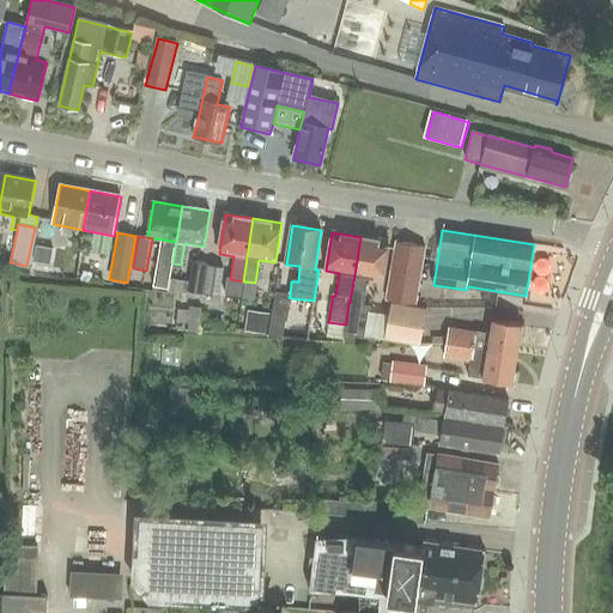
[(365,278),(382,280),(389,241),(360,237),(354,275),(365,278)]
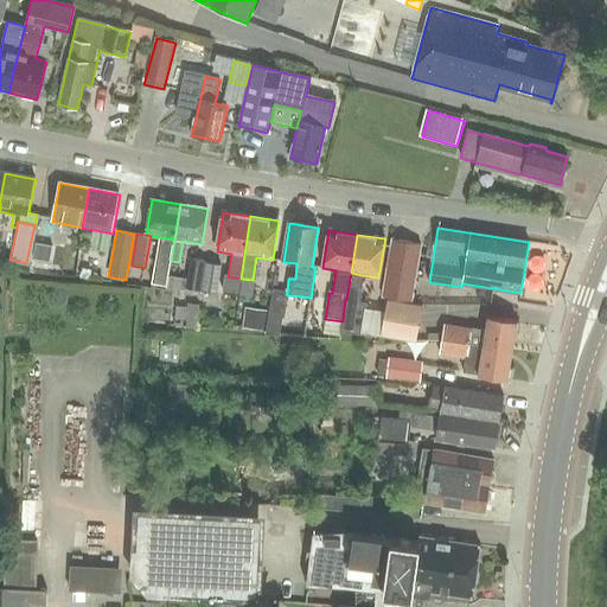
[(166,288),(171,261),(174,240),(161,237),(153,287),(166,288)]
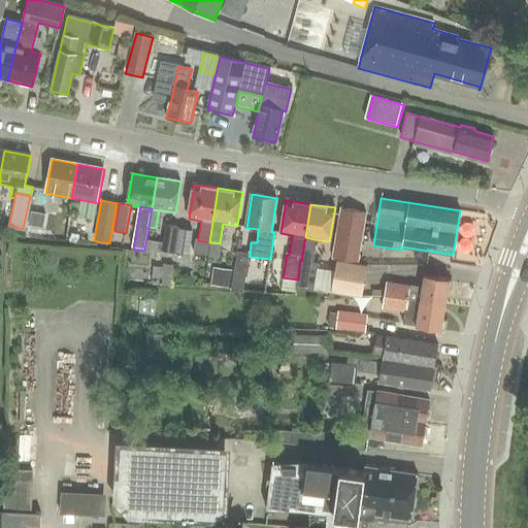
[(339,210),(332,260),(337,261),(349,262),(358,264),(366,215),(339,210)]
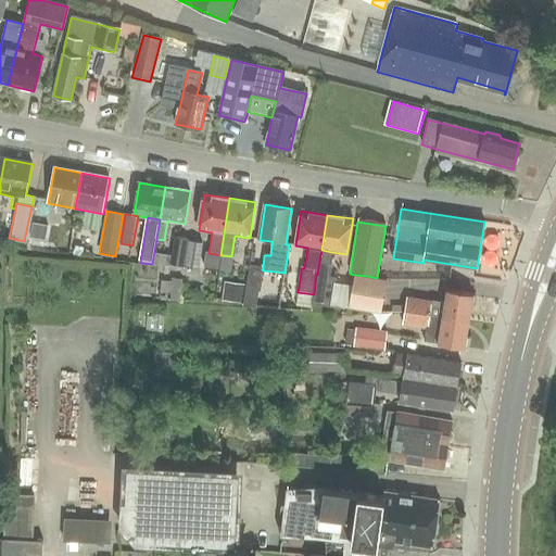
[(33,223),(29,238),(45,240),(48,226),(33,223)]
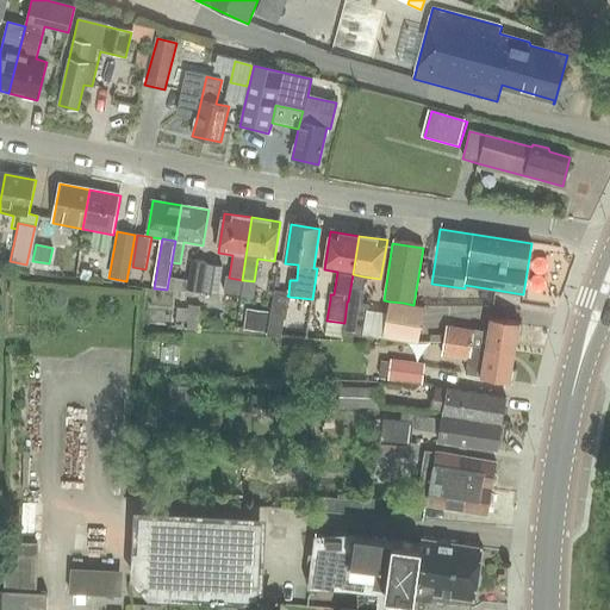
[(188,288),(204,291),(209,262),(209,261),(193,259),(188,288)]
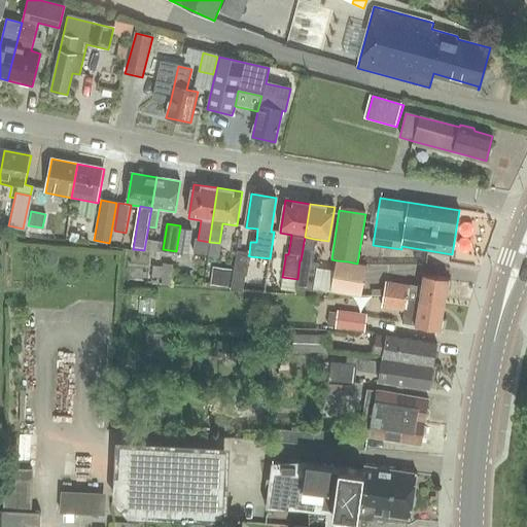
[(176,251),(189,253),(194,230),(180,226),(176,251)]
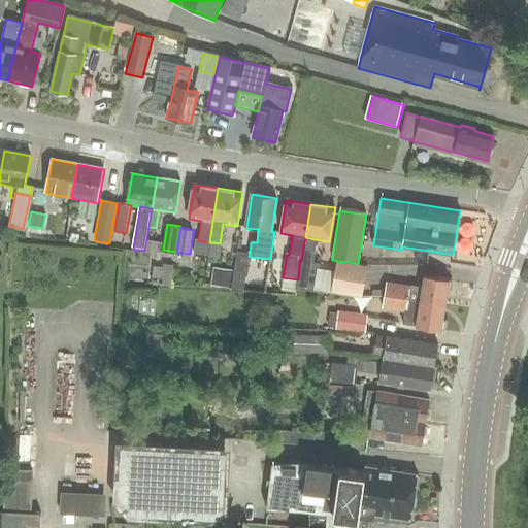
[(315,292),(319,264),(315,263),(318,243),(315,243),(315,239),(305,237),(301,261),(296,290),(315,292)]
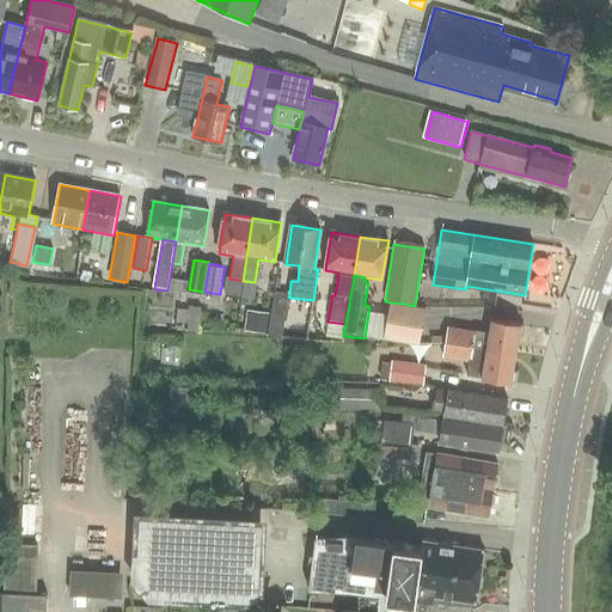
[(390,303),(384,338),(421,344),(426,308),(390,303)]
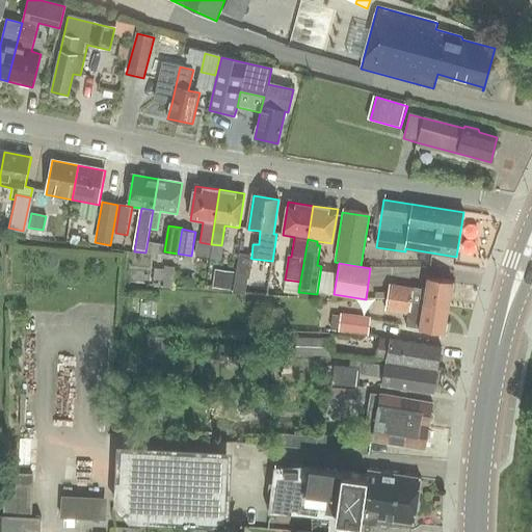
[(232,290),(234,272),(215,270),(213,288),(232,290)]
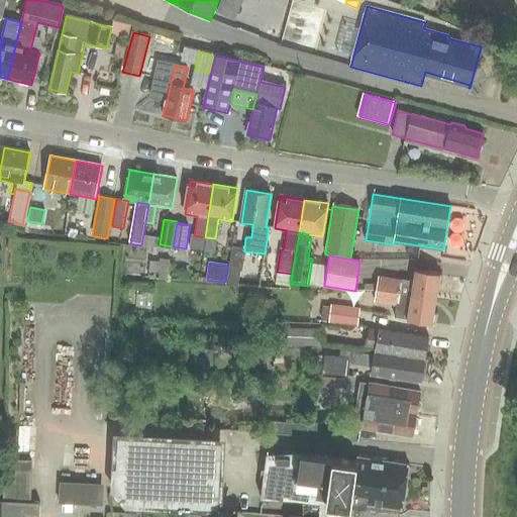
[(377,290),(436,299),(440,274),(415,270),(413,283),(379,277),(377,290)]
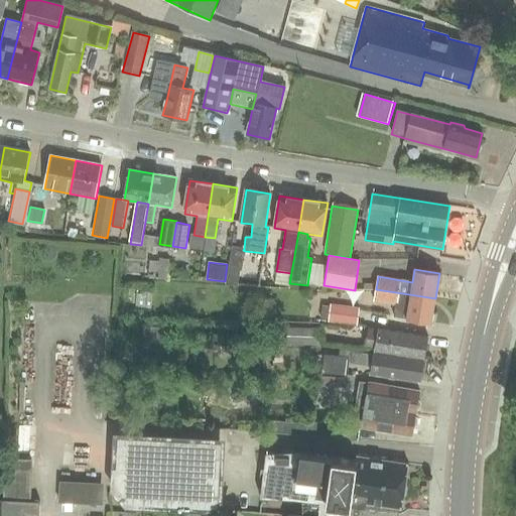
[(238,287),(240,272),(228,270),(226,285),(238,287)]
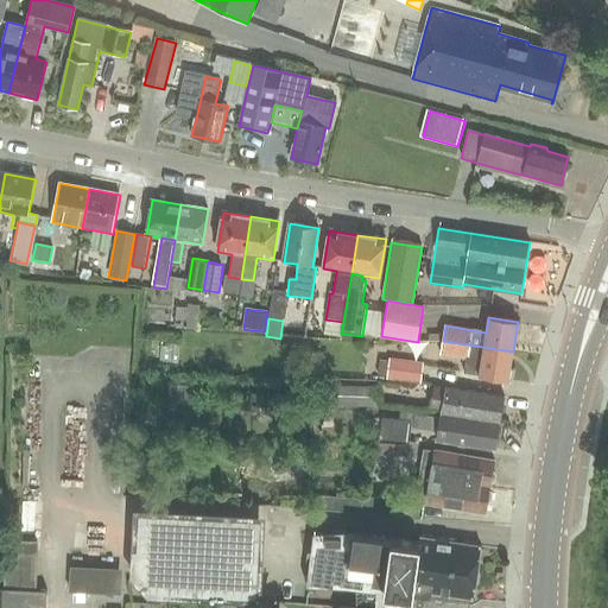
[(508,381),(513,352),(443,341),(441,356),(466,360),(464,374),(479,377),(508,381)]
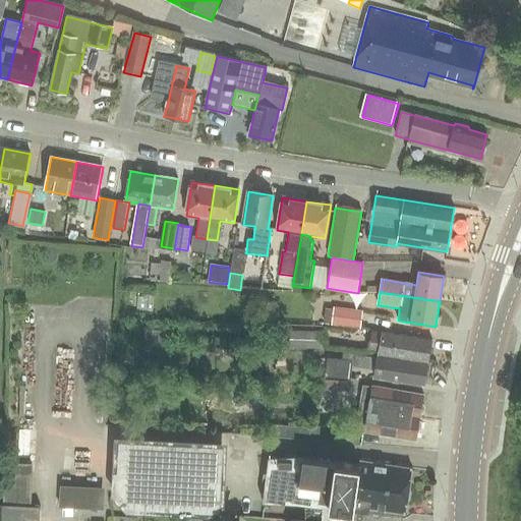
[(363,311),(334,307),(331,325),(360,329),(363,311)]
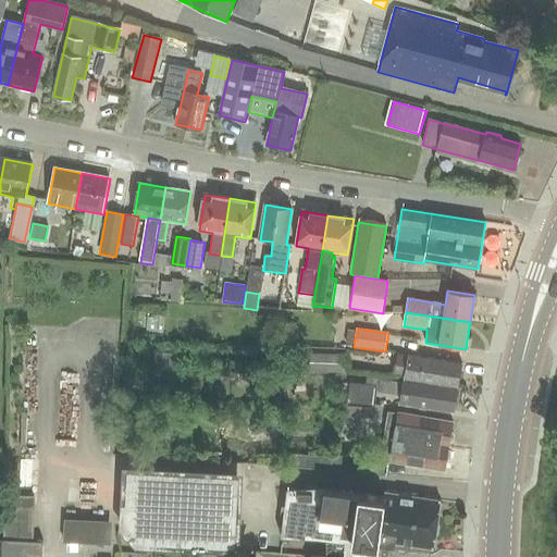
[(396,354),(393,374),(405,376),(405,380),(458,388),(462,364),(408,355),(408,356),(396,354)]
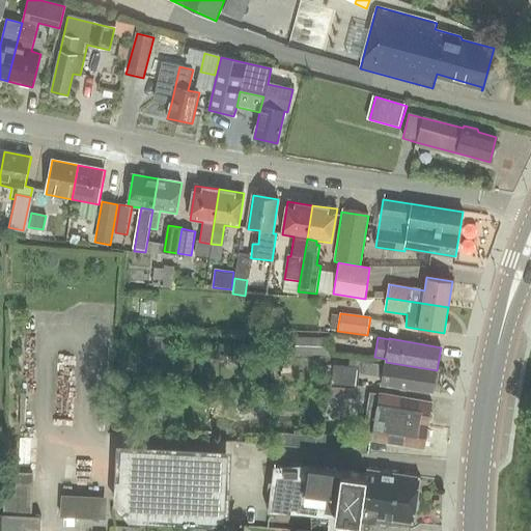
[(332,339),(297,338),(297,356),(331,357),(332,339)]
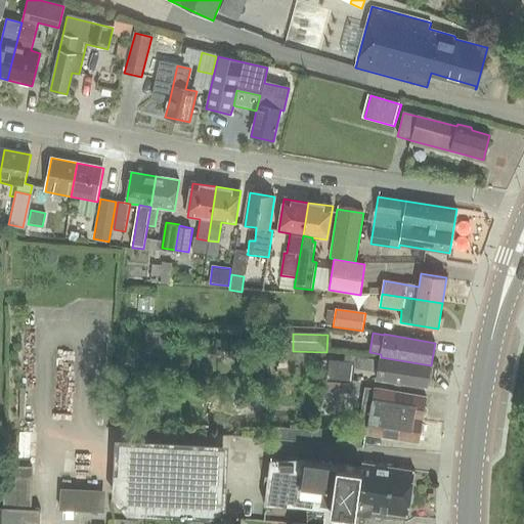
[(378,373),(377,380),(428,388),(431,365),(381,357),(380,360),(378,373)]
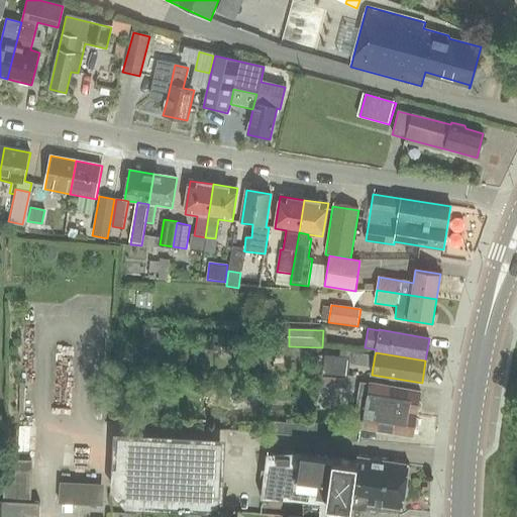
[(339,357),(322,355),(320,374),(343,377),(345,357),(339,357)]
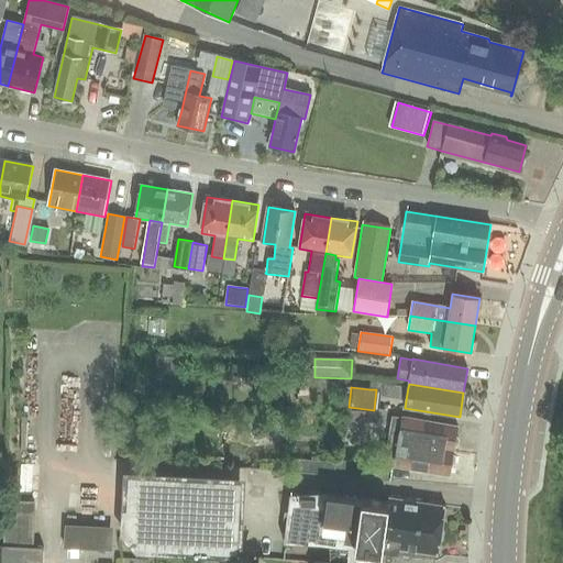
[(399,442),(453,451),(457,427),(403,418),(399,442)]
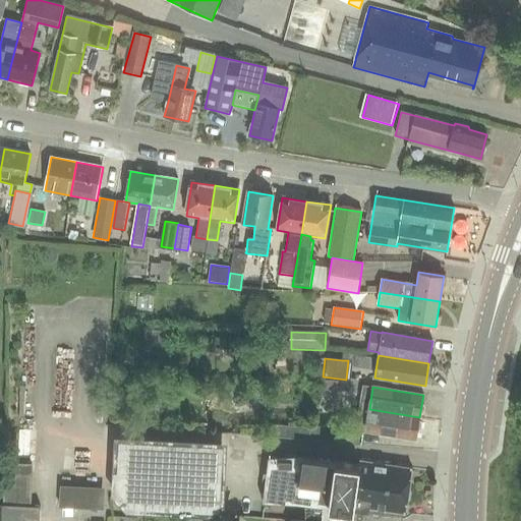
[(416,440),(419,417),(369,409),(365,431),(416,440)]
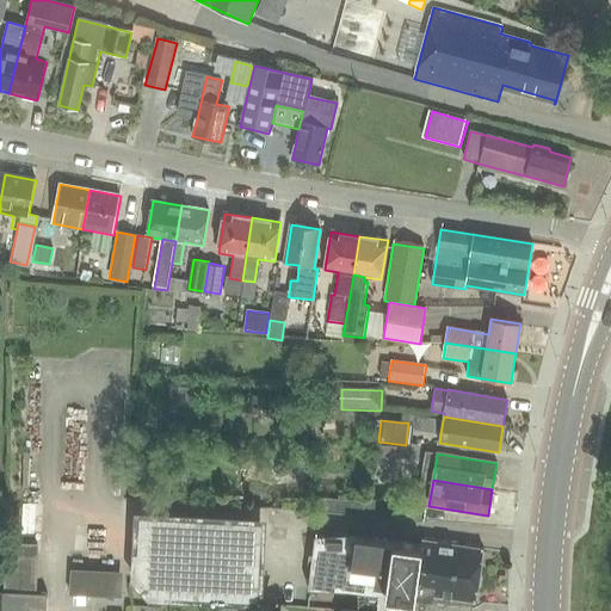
[(363,517),(364,503),(318,497),(315,511),(363,517)]
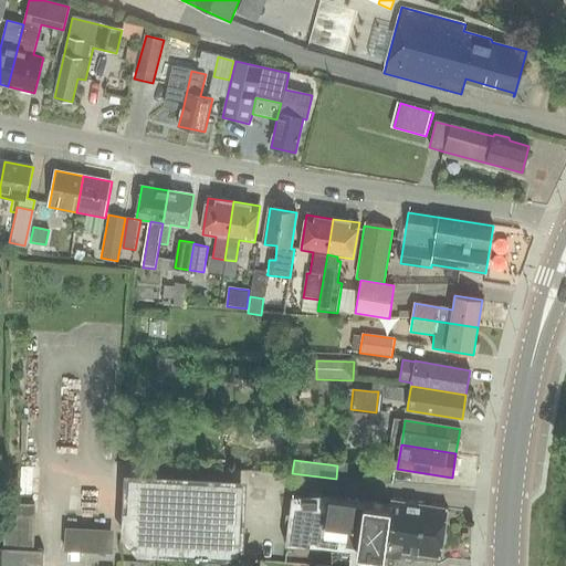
[(243,563),(248,481),(125,474),(122,540),(138,557),(243,563)]
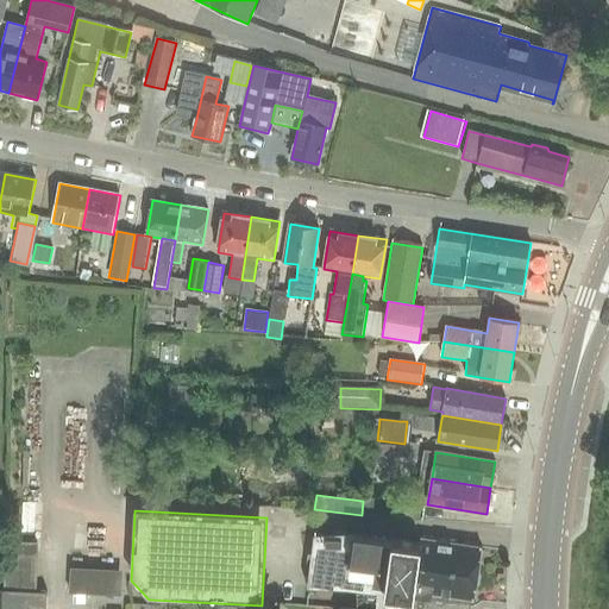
[(314,537),(308,588),(358,590),(377,592),(407,596),(413,596),(413,592),(418,565),(420,545),(355,535),(314,537)]
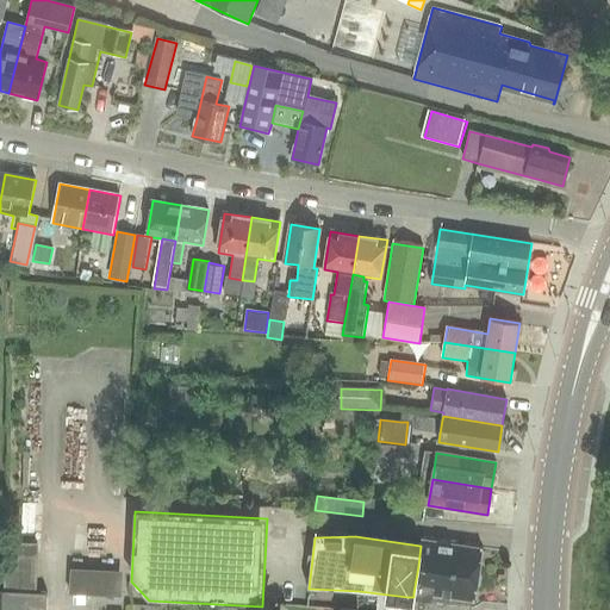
[(421,546),(418,566),(478,574),(481,548),(422,540),(421,546)]
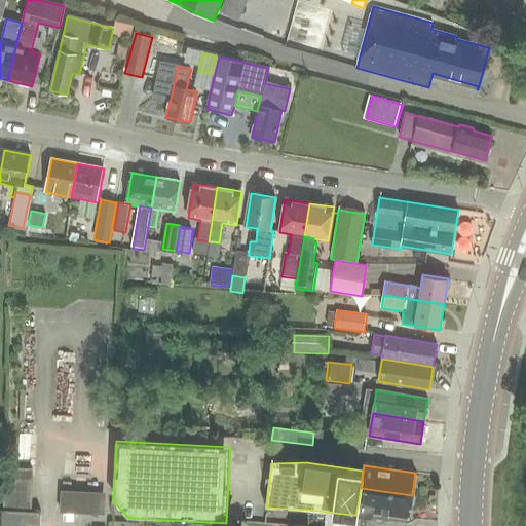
[(357,515),(355,518),(387,521),(387,517),(409,519),(412,495),(361,488),(357,512),(357,515)]
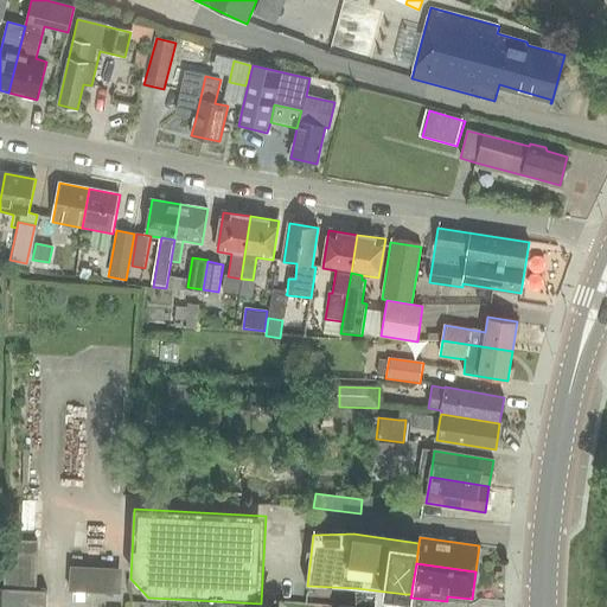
[(0,587),(0,606),(44,606),(45,589),(36,589),(24,589),(2,588),(0,587)]
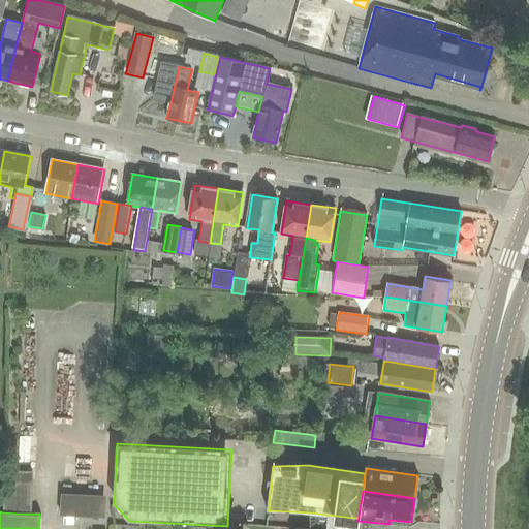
[(297,528),(293,528),(352,528),(353,520),(353,518),(328,515),(311,512),(310,528),(297,528)]
